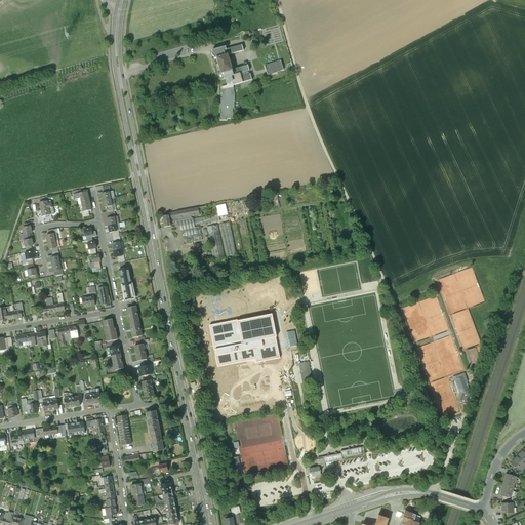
[(226,46),(212,50),(212,52),(211,53),(212,56),(213,56),(214,58),(216,58),(220,72),(217,73),(219,79),(226,78),(227,84),(230,83),(230,82),(232,82),(233,85),(251,80),(250,74),(242,76),(241,73),(249,71),(248,65),(232,69),(229,54),(244,50),(242,44),(227,48),(226,46)]
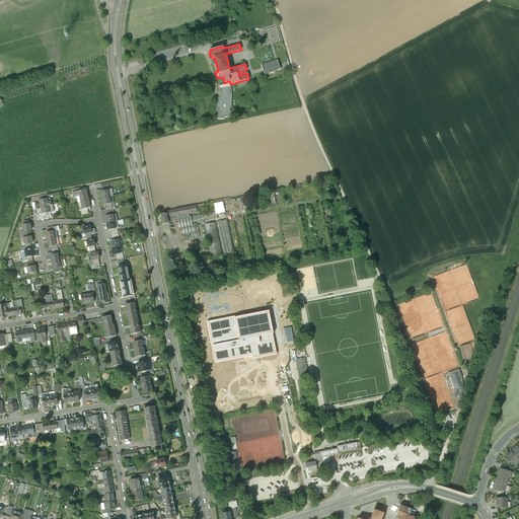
[(278,60),(262,65),(265,74),(281,69),(278,60)]
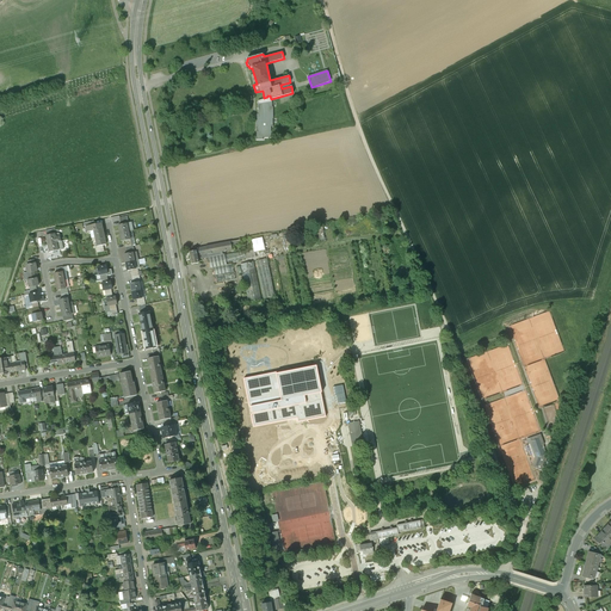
[(93,224),(86,227),(87,232),(94,230),(96,239),(104,236),(103,234),(103,229),(102,223),(93,224)]
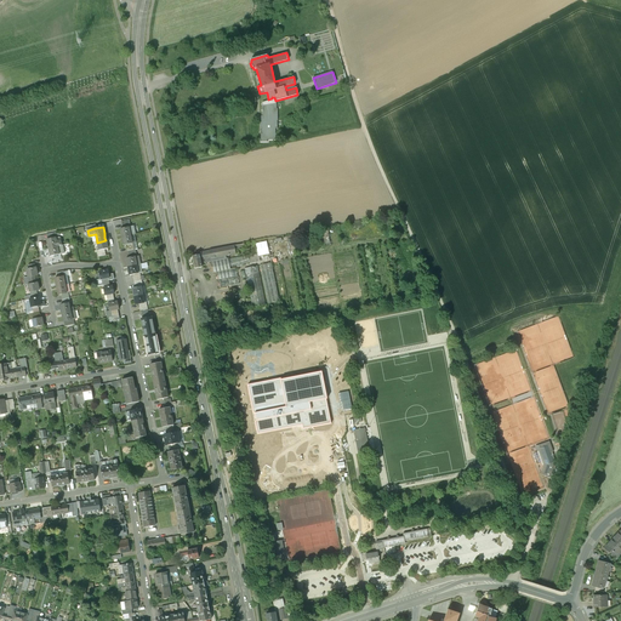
[(124,228),(120,229),(121,234),(121,238),(130,235),(129,228),(129,227),(127,227),(124,228)]
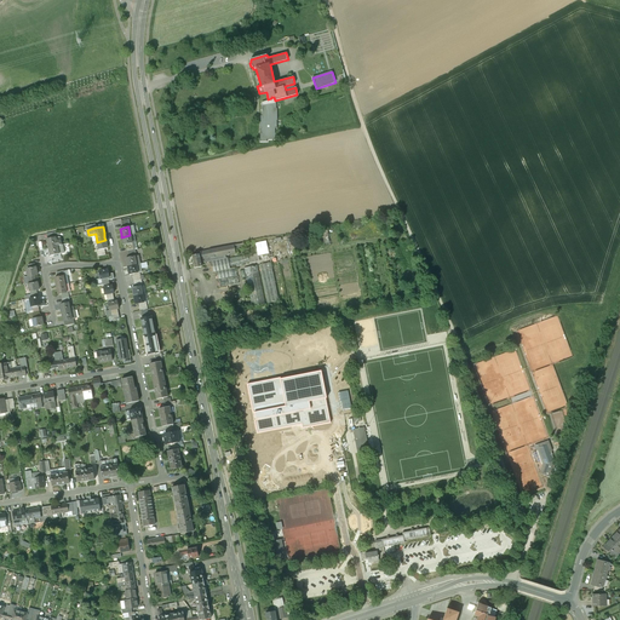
[(130,235),(121,237),(122,240),(124,245),(126,245),(132,244),(130,235)]
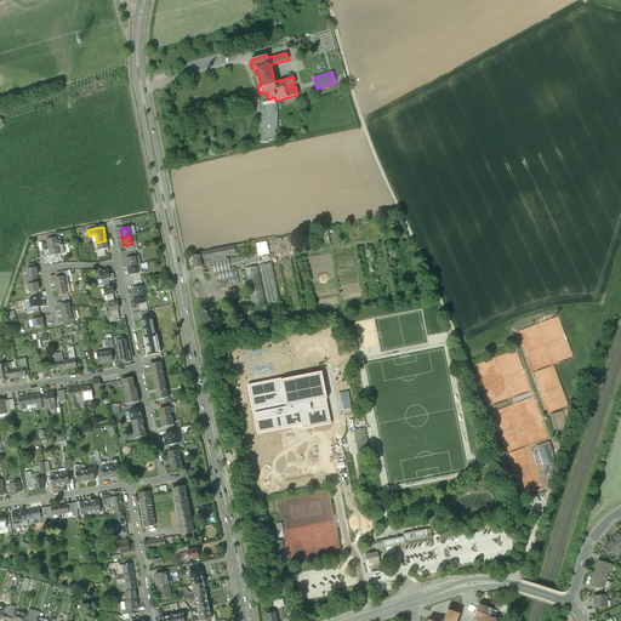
[(51,239),(47,240),(49,245),(47,245),(49,249),(61,245),(61,241),(62,239),(60,238),(57,238),(51,239)]
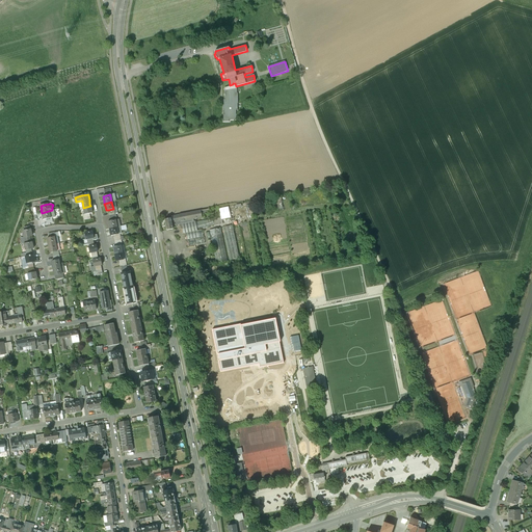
[(83,208),(84,214),(84,215),(89,214),(92,213),(91,213),(91,209),(90,206),(83,208)]
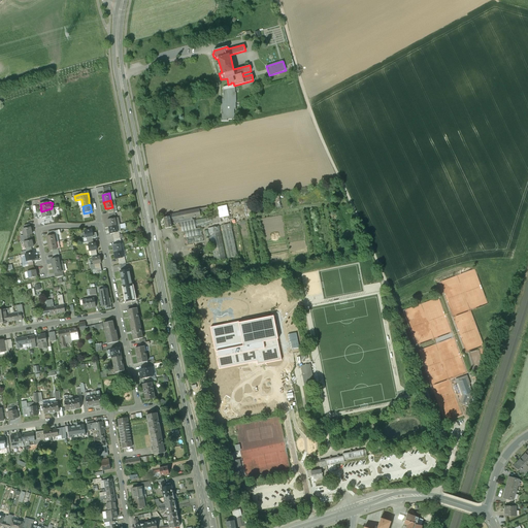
[(220,216),(221,222),(229,220),(226,205),(218,206),(220,216)]
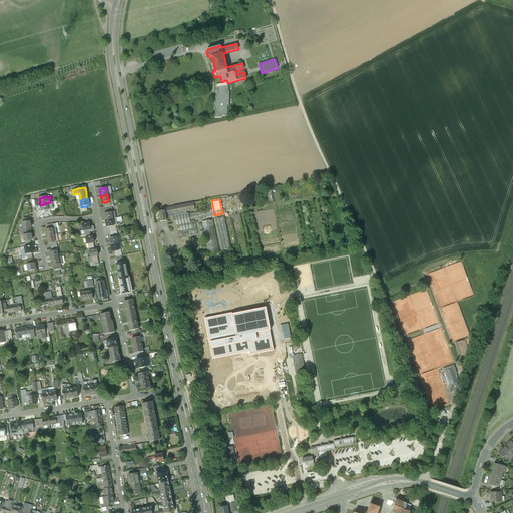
[(174,216),(187,214),(187,210),(197,208),(196,206),(202,205),(201,201),(164,208),(166,218),(174,216)]
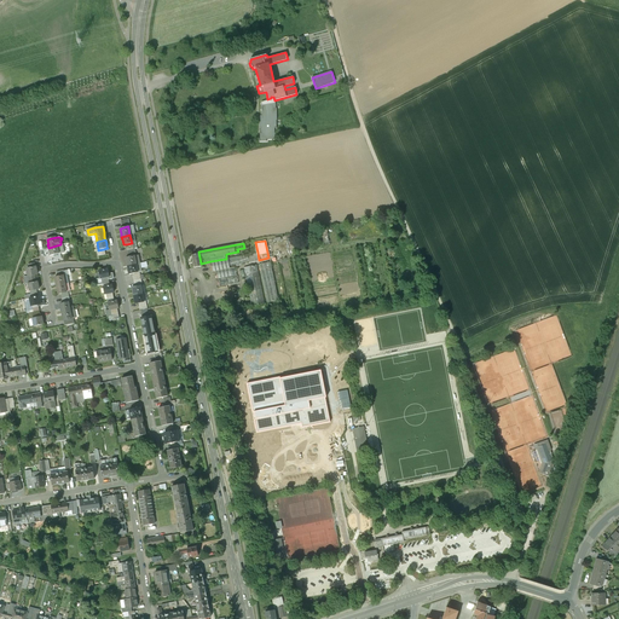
[(61,244),(48,248),(50,250),(50,255),(53,255),(59,254),(61,254),(64,253),(62,244),(61,244)]
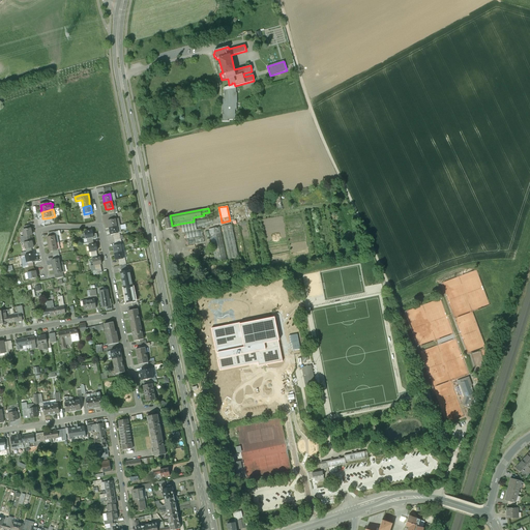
[(170,215),(166,216),(166,218),(164,219),(166,230),(173,229),(172,226),(170,215)]
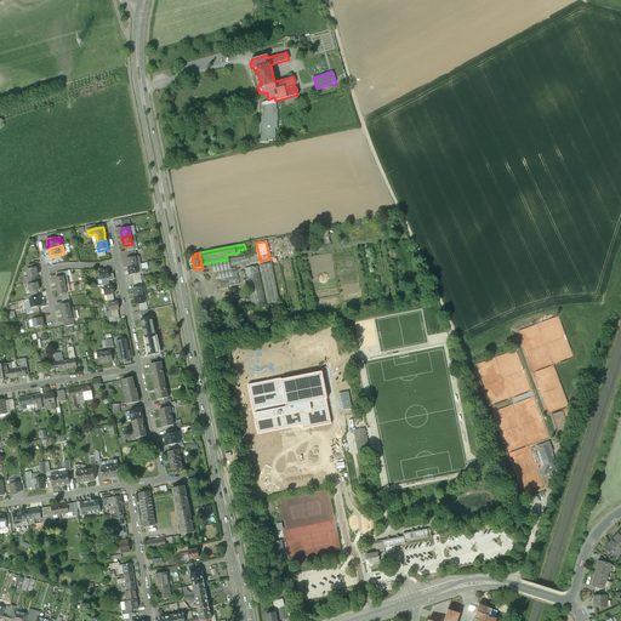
[(229,258),(231,267),(250,262),(249,256),(249,255),(229,258)]
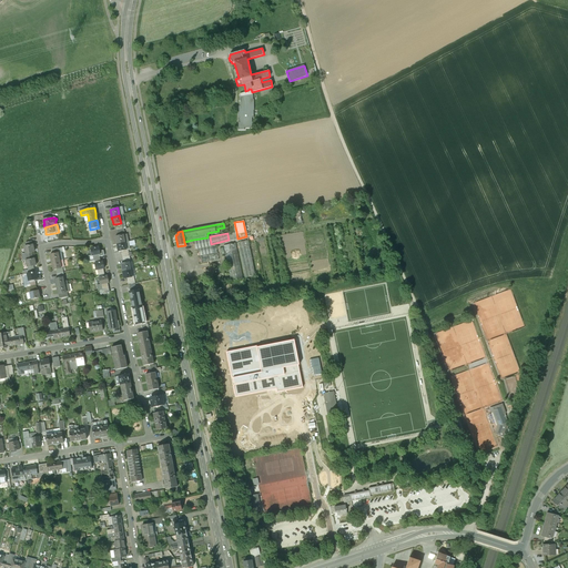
[(119,236),(115,236),(115,237),(117,241),(117,244),(124,243),(123,235),(119,236)]
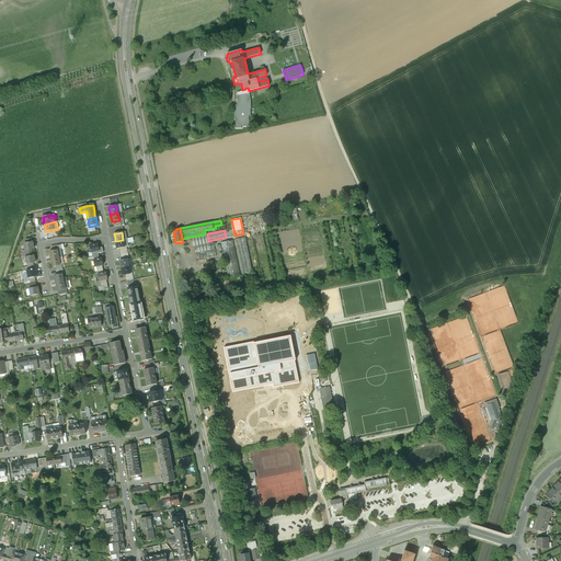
[(205,235),(191,237),(193,245),(194,245),(195,245),(208,243),(208,241),(207,233),(205,235)]
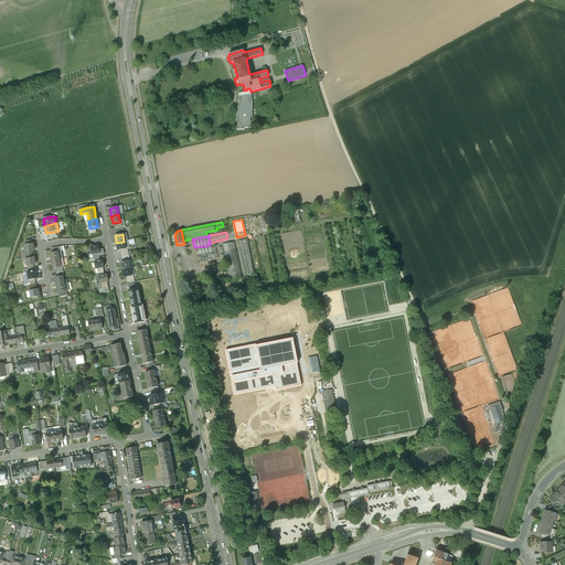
[(254,274),(246,240),(237,242),(244,276),(254,274)]
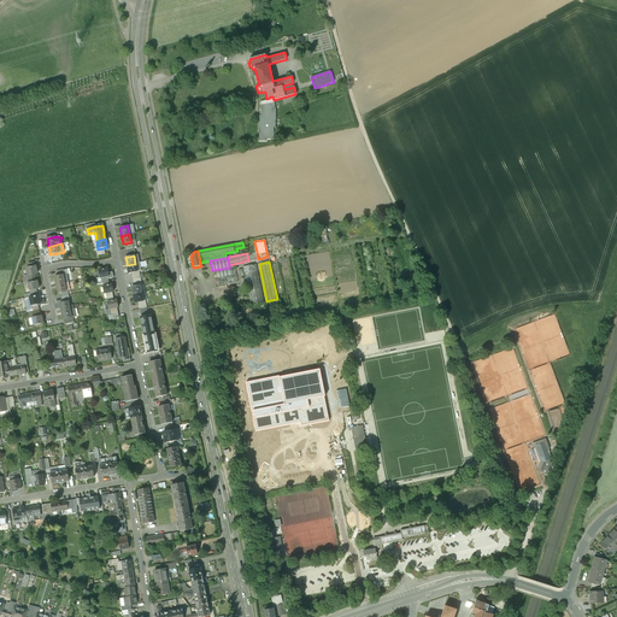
[(135,264),(127,265),(128,269),(129,274),(131,272),(137,271),(135,264)]
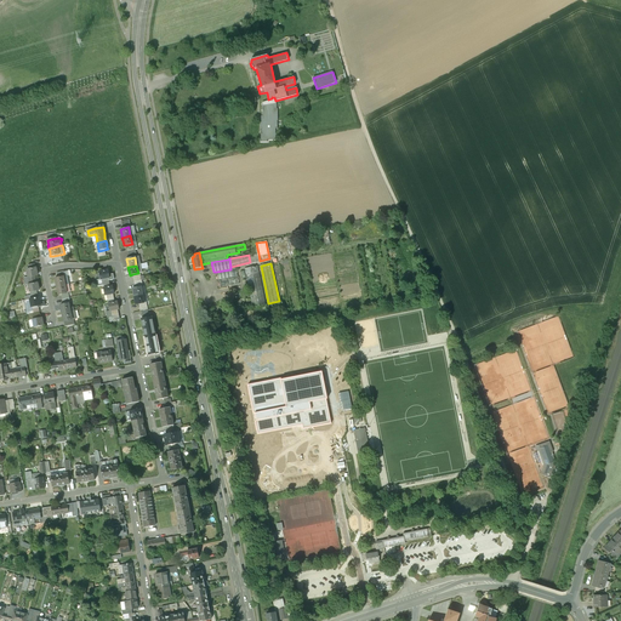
[(258,266),(244,268),(252,307),(266,305),(258,266)]
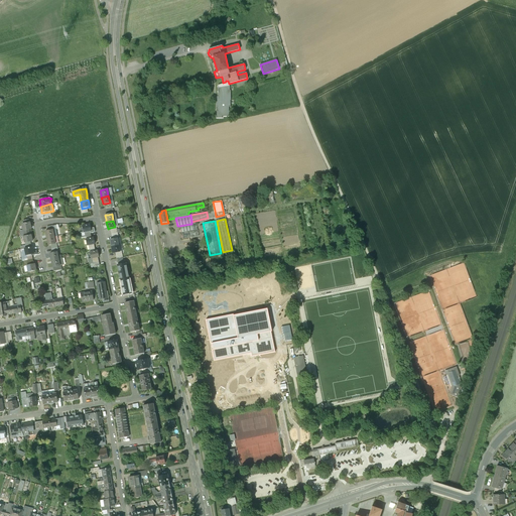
[(179,227),(180,232),(198,229),(196,223),(191,224),(179,226),(178,226),(179,227)]
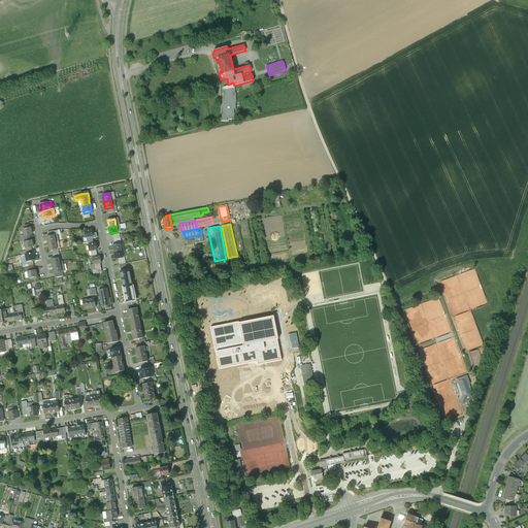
[(93,233),(92,230),(84,231),(85,237),(81,238),(83,243),(88,242),(87,240),(93,239),(92,238),(97,237),(96,233),(93,233)]
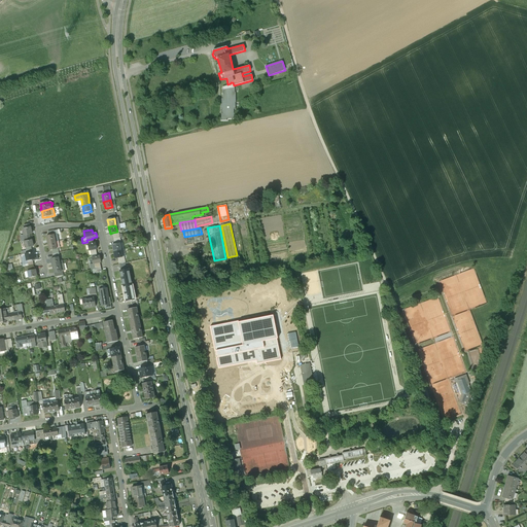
[(202,234),(184,237),(186,244),(203,241),(202,234)]
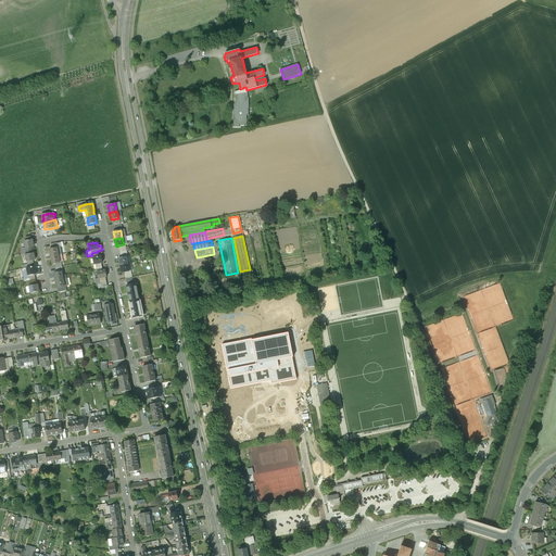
[(52,249),(49,249),(49,250),(50,253),(51,256),(58,255),(57,248),(52,249)]
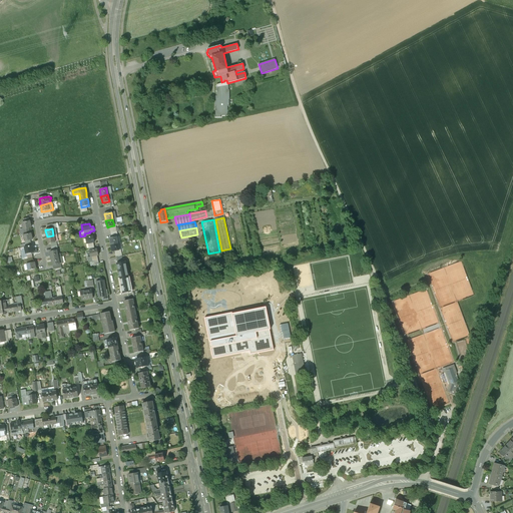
[(53,235),(47,236),(47,239),(48,243),(51,242),(55,242),(55,241),(53,235)]
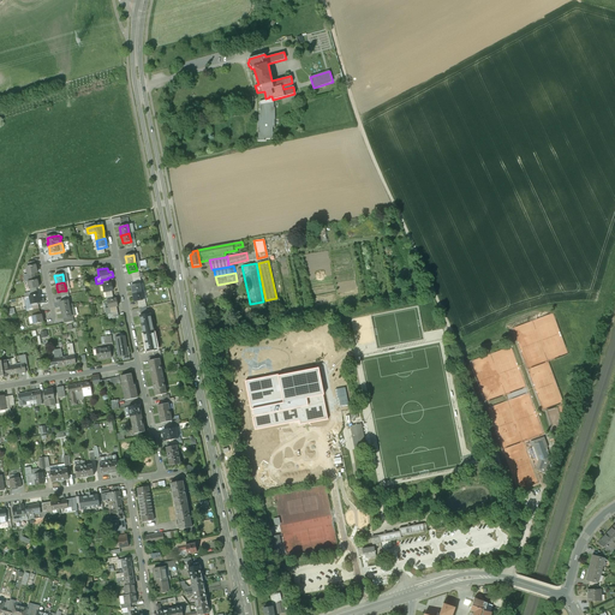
[(135,285),(131,286),(132,291),(132,294),(141,292),(139,285),(139,284),(135,285)]
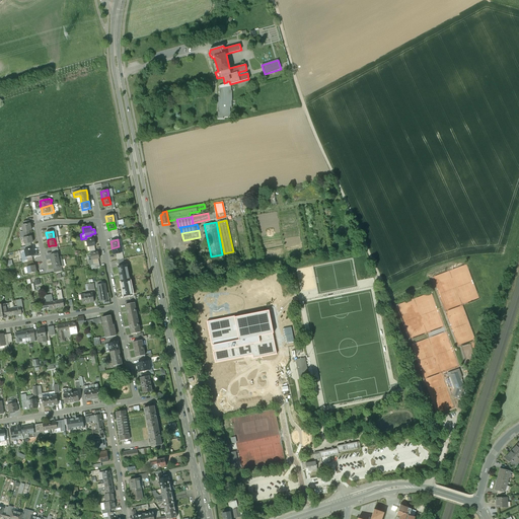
[(119,246),(112,248),(113,250),(114,254),(117,254),(121,253),(119,246)]
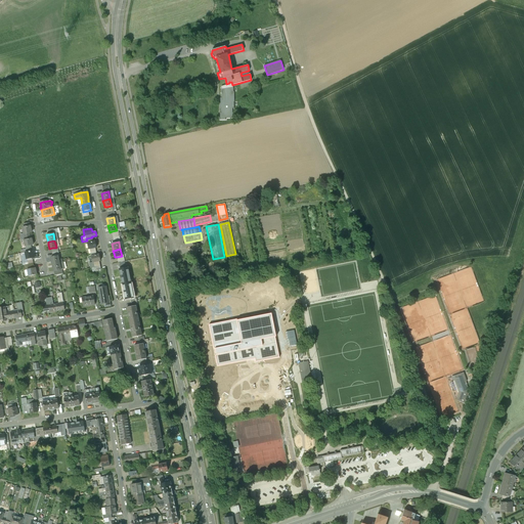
[(53,257),(51,258),(52,261),(51,261),(52,264),(59,263),(58,256),(53,257)]
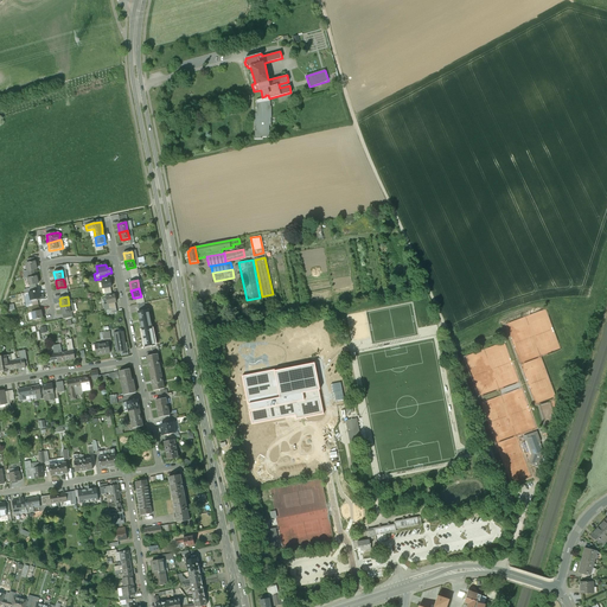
[(69,305),(61,306),(62,310),(62,314),(63,314),(70,313),(70,312),(72,312),(75,312),(74,304),(69,305)]
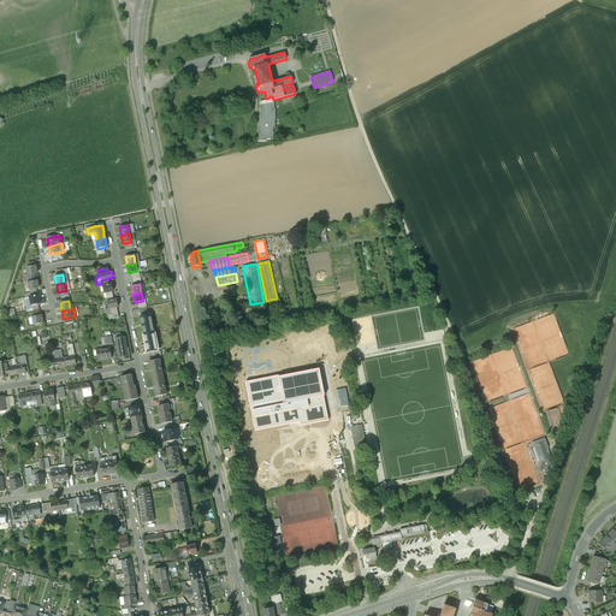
[(40,315),(34,317),(33,311),(28,312),(29,318),(33,318),(34,325),(43,323),(42,319),(41,315),(40,315)]
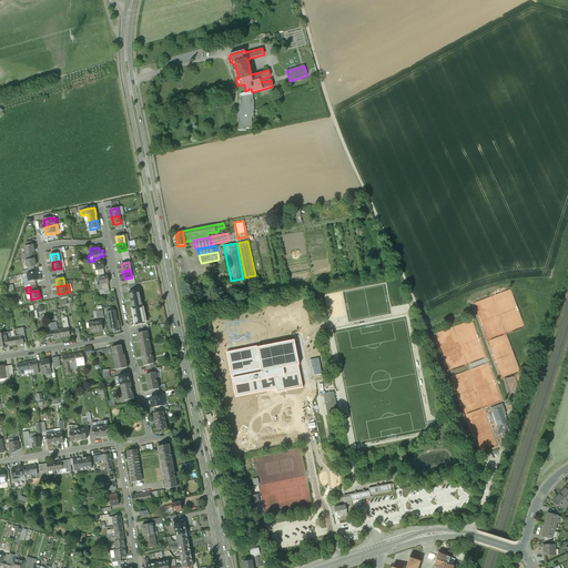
[(139,290),(129,292),(132,308),(142,306),(139,290)]
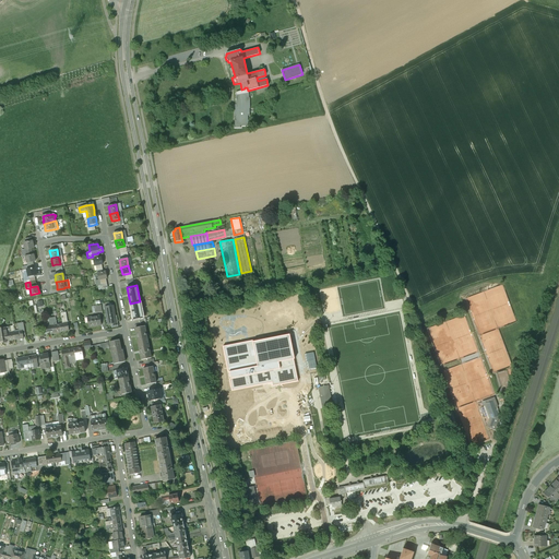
[(140,301),(130,304),(133,319),(143,318),(140,301)]
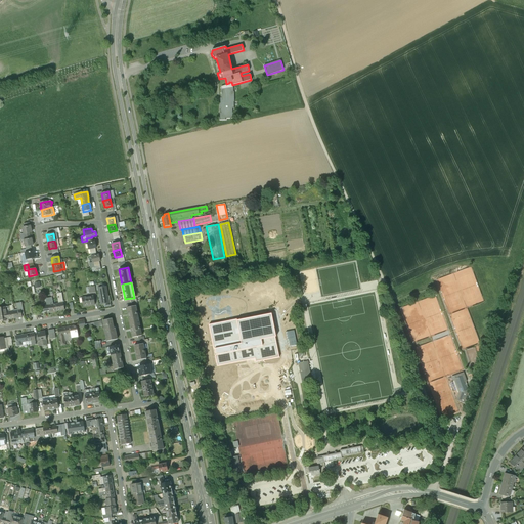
[(103,293),(98,294),(99,294),(100,304),(108,303),(107,292),(103,293)]
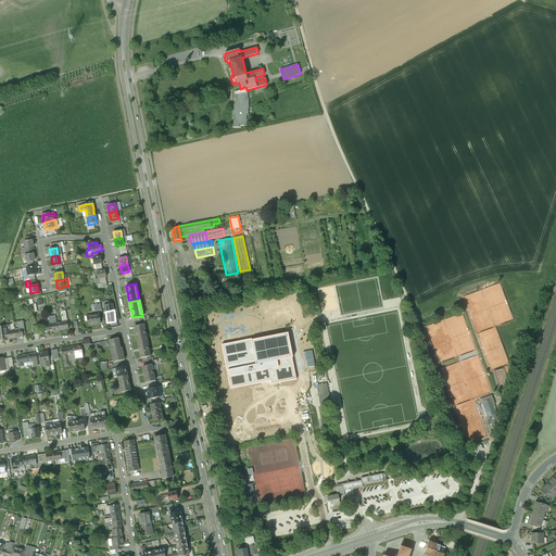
[(65,311),(61,312),(62,321),(60,323),(61,330),(68,329),(65,311)]
